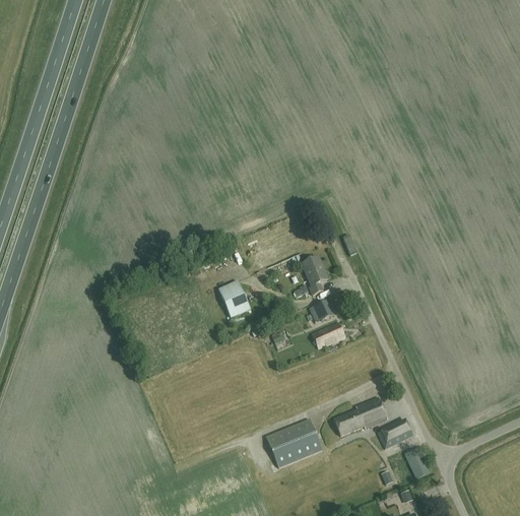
[(328,278),(318,255),(301,262),(311,284),(309,285),(313,294),(323,288),(320,281),(328,278)]
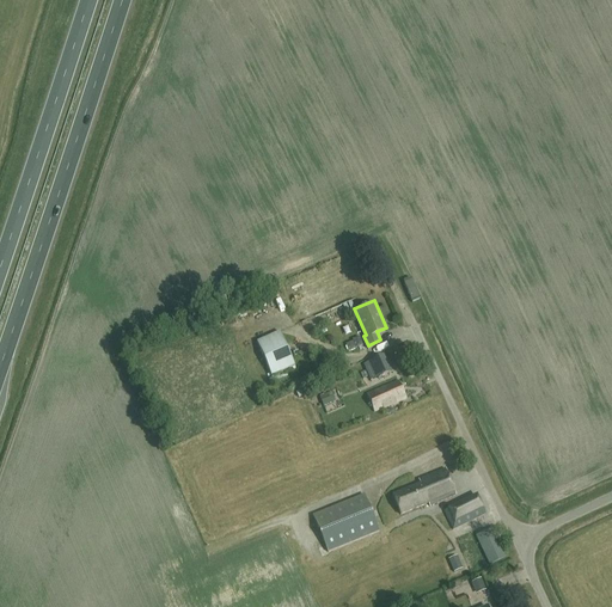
[(292,357),(280,327),(240,345),(256,380),(300,360),(298,355),(292,357)]
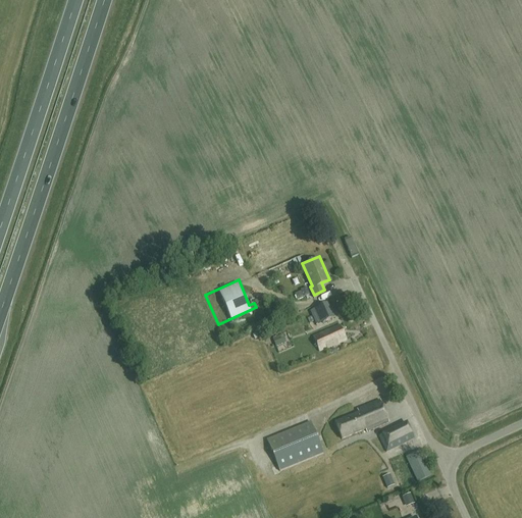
[(334,314),(327,299),(309,307),(316,322),(334,314)]
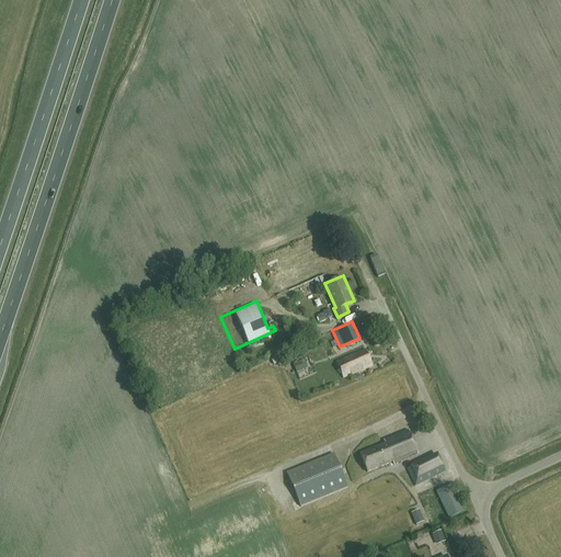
[(371,363),(365,345),(336,357),(343,374),(371,363)]
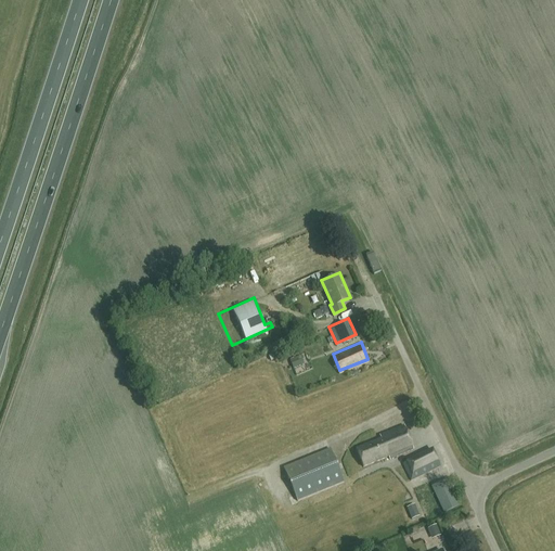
[(413,447),(404,422),(379,432),(382,437),(356,447),(362,464),(388,453),(389,456),(413,447)]
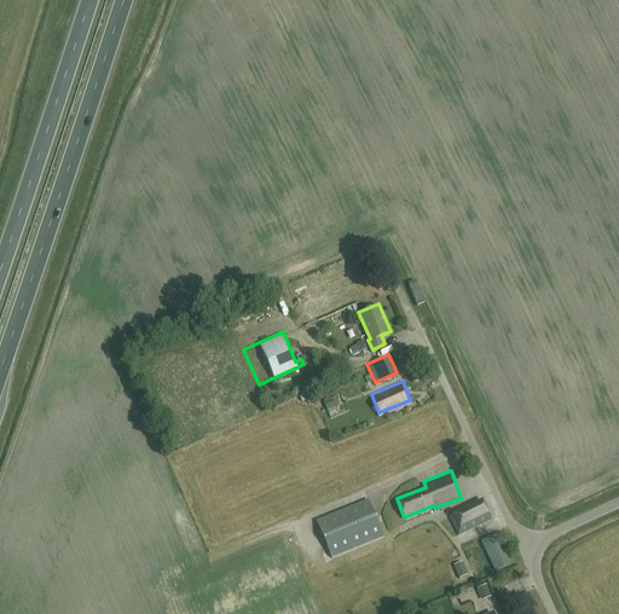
[(383,533),(368,496),(316,517),(331,555),(383,533)]
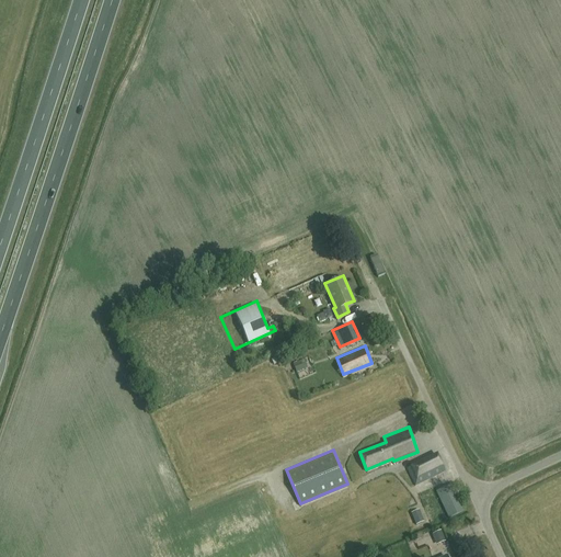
[(445,468),(436,452),(407,466),(415,482),(445,468)]
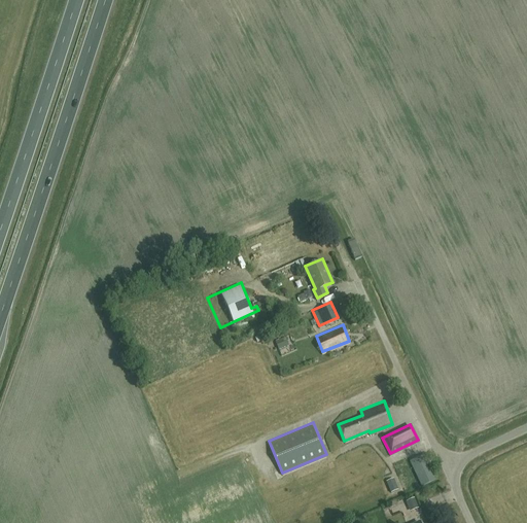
[(413,458),(410,452),(397,457),(412,488),(435,477),(424,452),(413,458)]
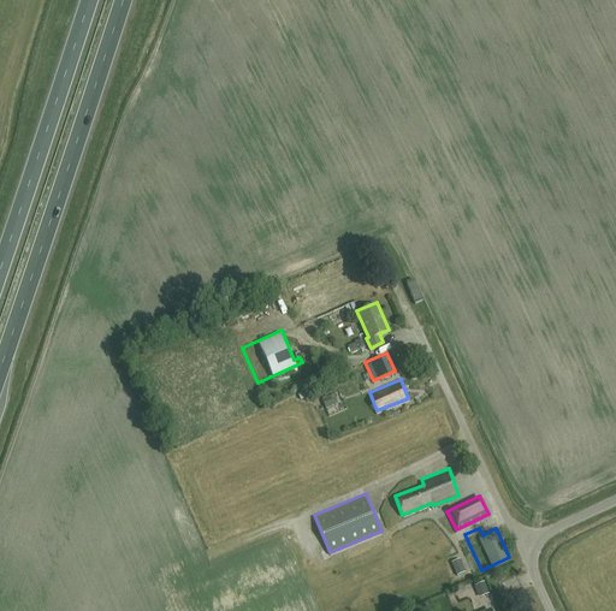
[(247,558),(236,562),(240,571),(249,568),(247,558)]
